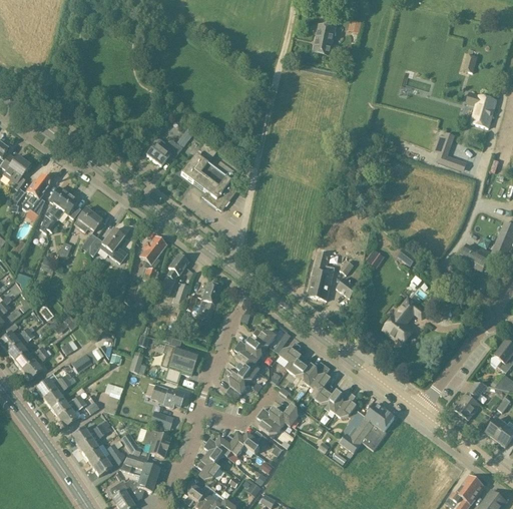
[(351,18),(349,29),(360,32),(363,21),(351,18)]
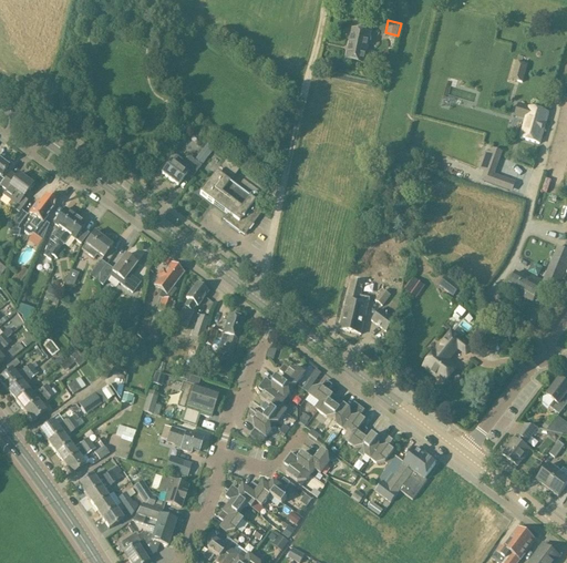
[(352,26),(346,57),(364,60),(371,29),(352,26)]
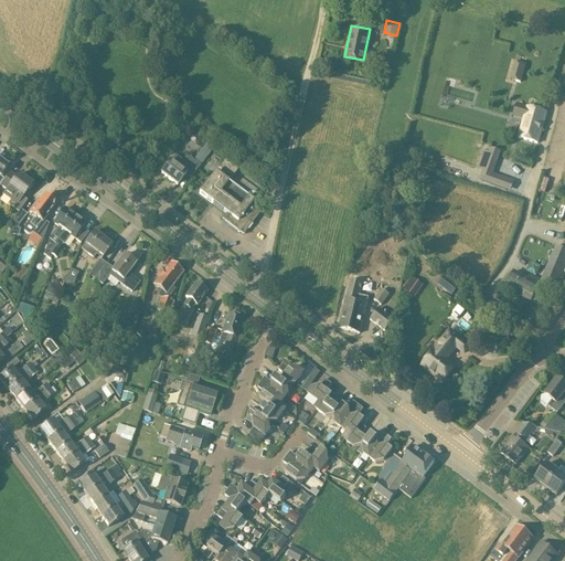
[(514,57),(510,75),(521,78),(525,61),(514,57)]
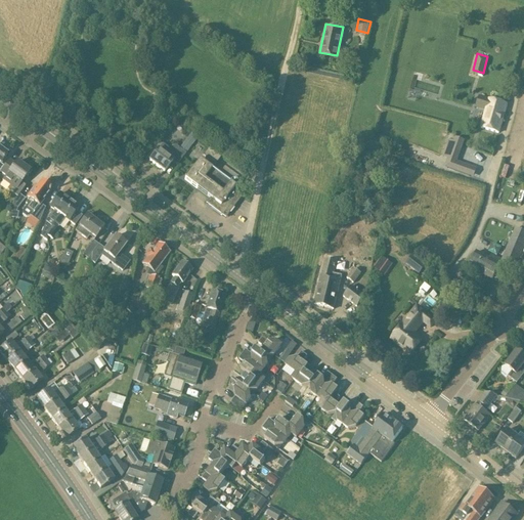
[(503,96),(490,93),(490,96),(479,92),(476,103),(486,106),(481,124),(498,129),(507,101),(501,99),(503,96)]
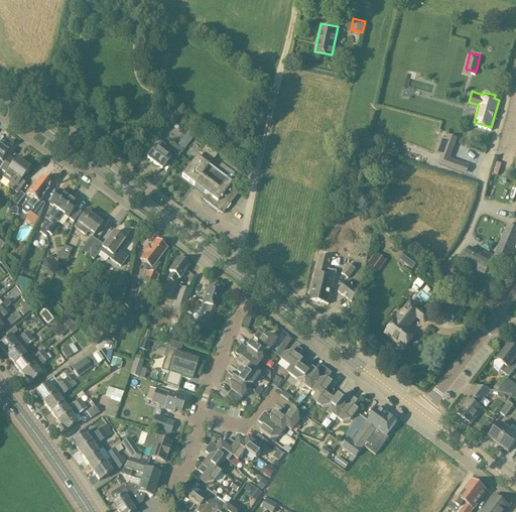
[(161,166),(169,155),(174,158),(182,148),(195,132),(190,129),(185,137),(183,135),(176,143),(172,140),(168,145),(160,138),(156,144),(155,144),(147,155),(161,166)]
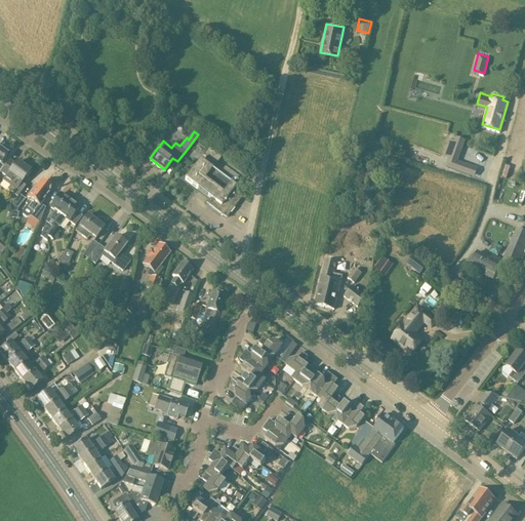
[(457,158),(465,136),(456,133),(446,164),(471,173),(474,164),(457,158)]
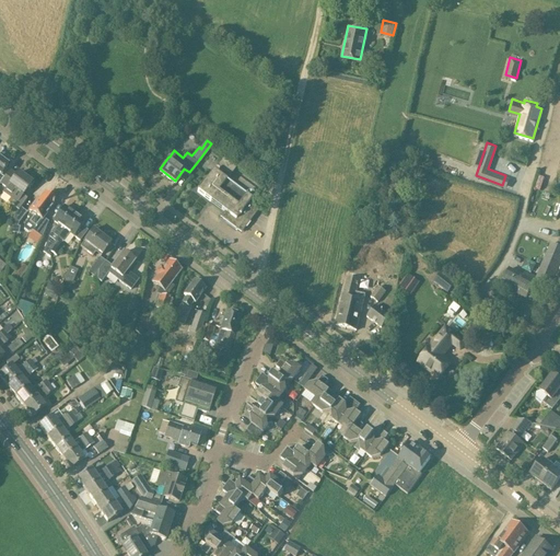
[(218,162),(230,172),(237,163),(224,153),(218,162)]
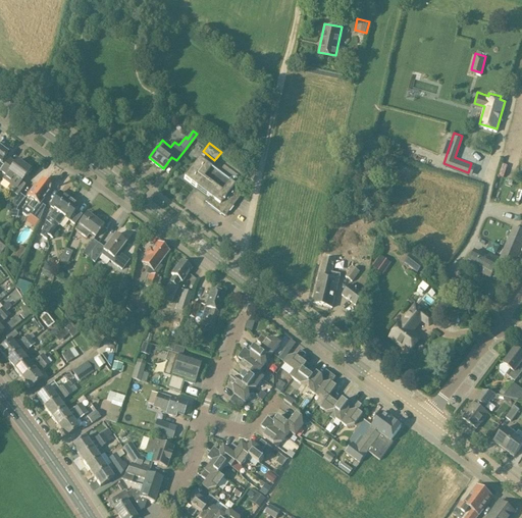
[(23,163),(17,158),(15,159),(10,155),(4,162),(0,166),(0,167),(6,172),(2,176),(9,182),(7,185),(17,193),(19,190),(25,182),(20,178),(28,169),(30,170),(33,167),(24,161),(23,163)]
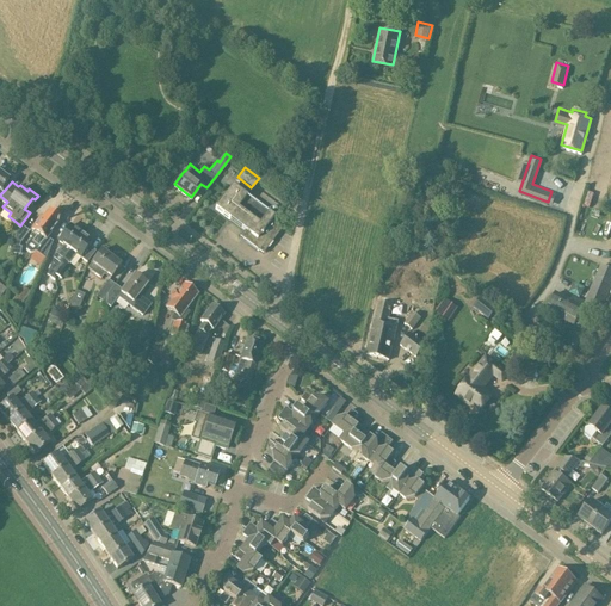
[(215,205),(245,227),(240,234),(263,251),(282,226),(271,217),(275,214),(233,183),(215,205)]
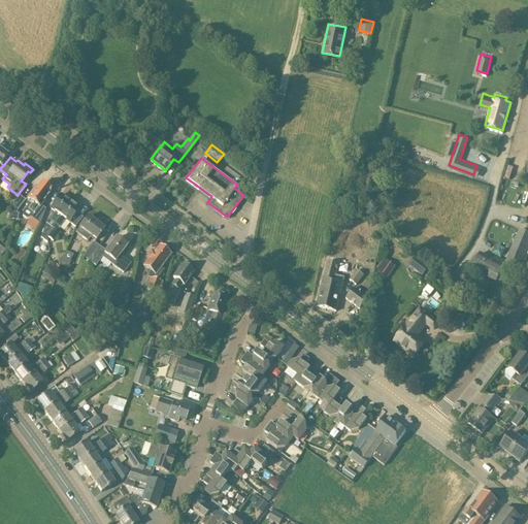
[(52,186),(51,183),(47,179),(44,181),(42,178),(36,188),(34,186),(27,195),(30,197),(28,199),(26,201),(28,203),(23,208),(23,214),(27,216),(31,215),(38,220),(40,221),(44,208),(43,207),(39,204),(53,187),(52,186)]
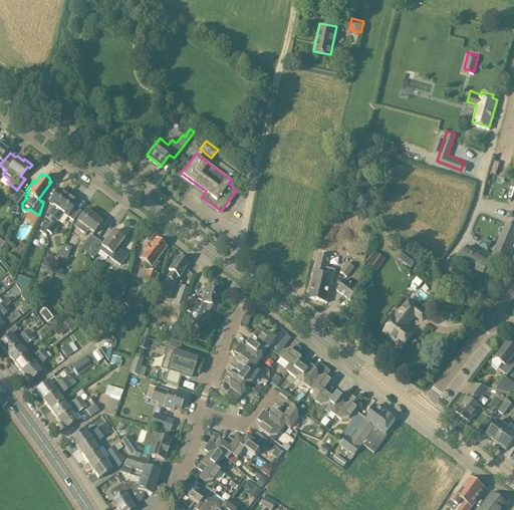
[(19,187),(17,190),(14,194),(11,210),(17,211),(18,205),(16,205),(17,201),(25,192),(19,187)]
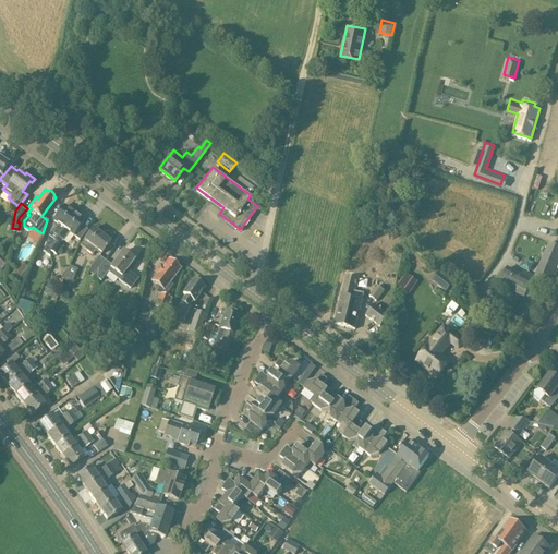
[(57,224),(56,223),(48,232),(49,233),(48,236),(44,248),(50,253),(48,247),(58,235),(57,233),(73,212),(70,208),(70,205),(68,203),(64,204),(63,203),(52,217),(58,221),(57,224)]
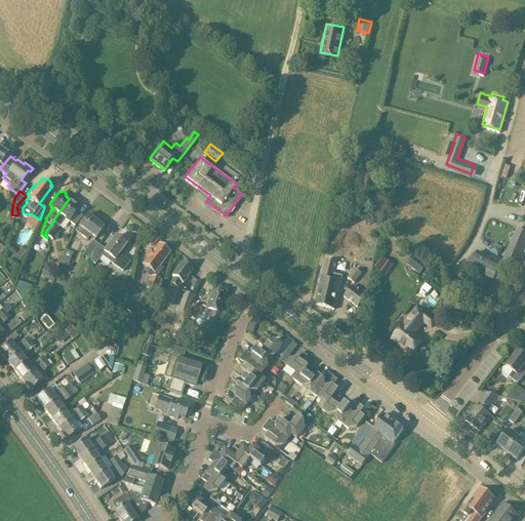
[(58,224),(64,217),(65,216),(69,219),(70,218),(75,223),(83,213),(77,208),(79,206),(79,203),(76,200),(73,202),(69,199),(53,219),(54,221),(45,232),(47,238),(47,237),(49,234),(53,237),(59,229),(56,227),(58,224)]
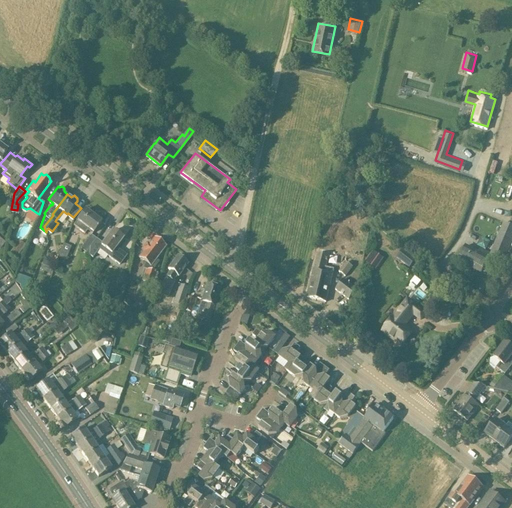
[(85,207),(77,217),(77,218),(74,222),(85,231),(88,226),(93,230),(101,219),(85,207)]
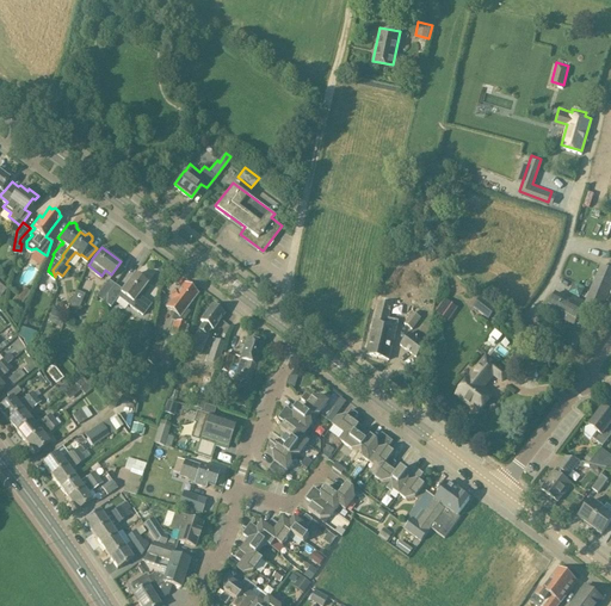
[(610,284),(610,266),(600,263),(586,298),(573,291),(571,297),(556,289),(547,307),(574,321),(575,319),(582,322),(590,309),(592,310),(593,307),(600,310),(610,284)]
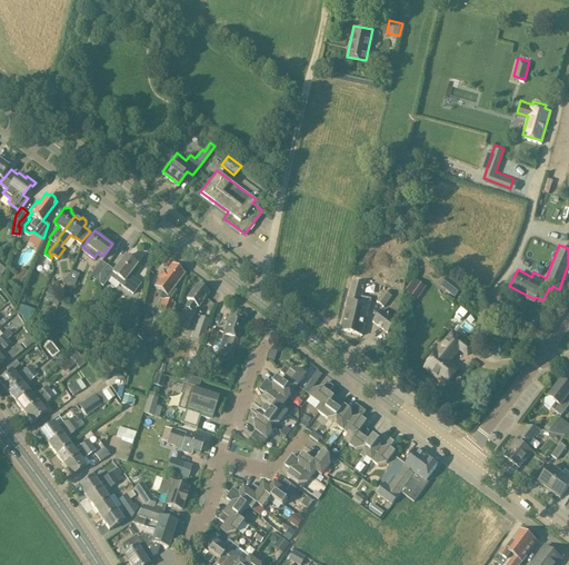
[(129,251),(127,255),(125,253),(115,267),(107,261),(100,270),(99,280),(100,280),(99,287),(102,289),(106,286),(103,284),(110,274),(133,291),(141,281),(129,271),(137,261),(136,260),(138,257),(129,251)]
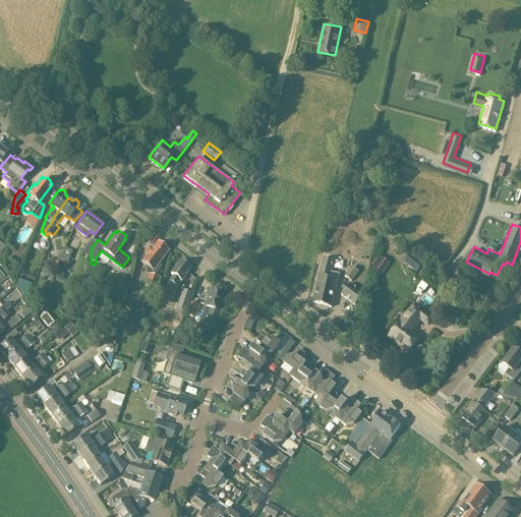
[(92,247),(98,239),(93,236),(82,250),(91,256),(92,247)]
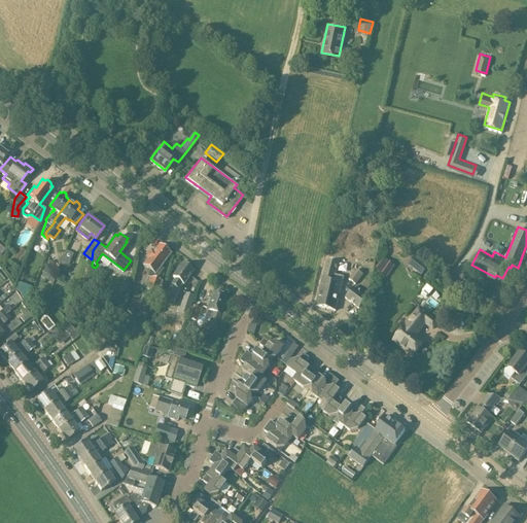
[(147,254),(142,262),(149,267),(147,274),(151,275),(149,280),(148,280),(146,286),(147,286),(147,287),(156,290),(161,277),(157,276),(164,267),(161,264),(170,250),(159,242),(153,249),(150,248),(146,254),(147,254)]
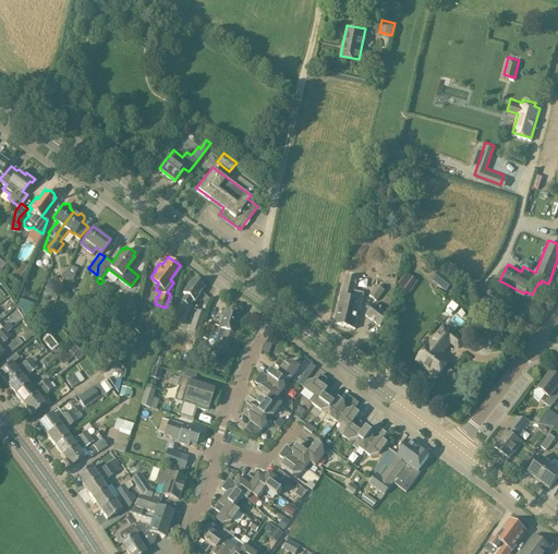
[(21,259),(11,272),(19,277),(20,277),(22,275),(23,275),(24,273),(23,272),(28,264),(21,259)]
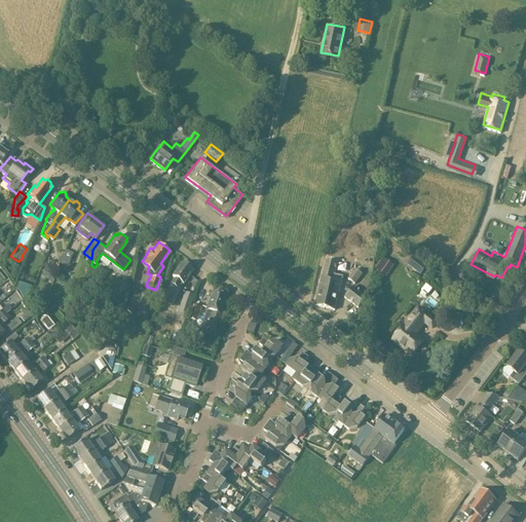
[(68,264),(73,251),(66,248),(61,262),(68,264)]
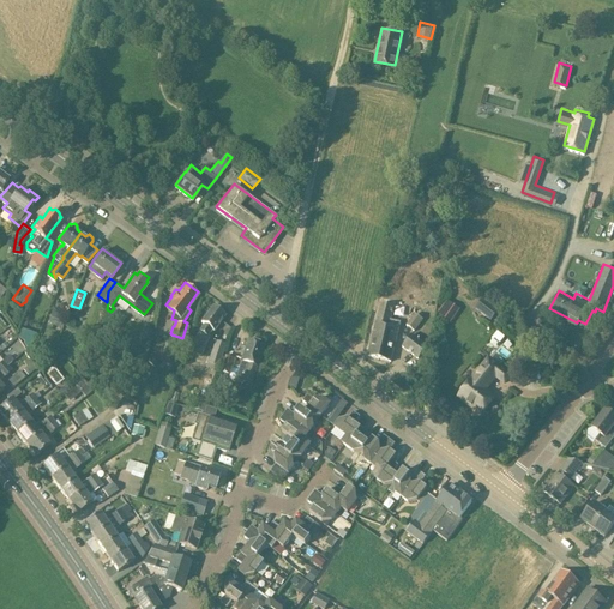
[(485,293),(476,305),(492,317),(501,305),(488,295),(485,293)]
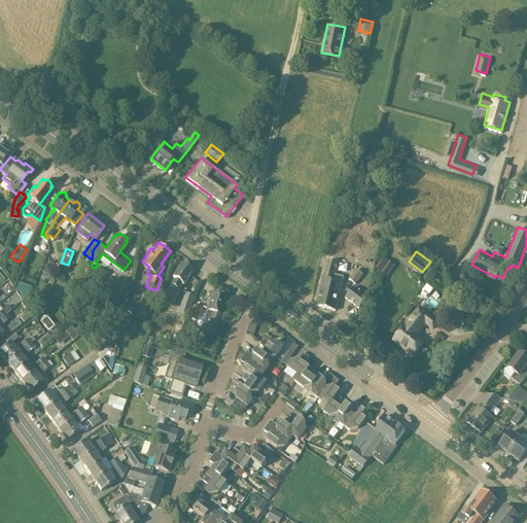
[(336,308),(344,274),(336,272),(340,254),(328,252),(316,303),(336,308)]
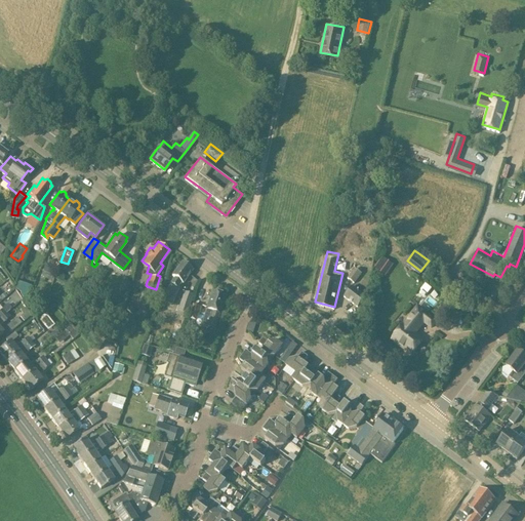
[(390,263),(381,256),(375,264),(384,271),(390,263)]
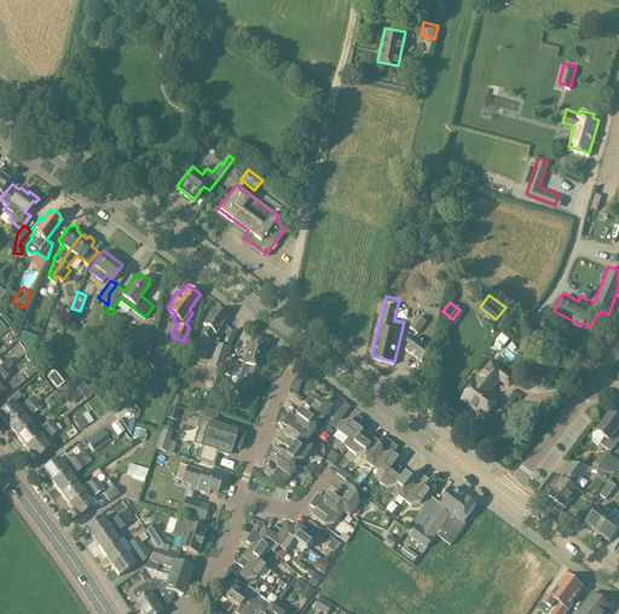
[(217,330),(227,314),(214,306),(203,322),(207,324),(202,330),(195,343),(191,353),(203,358),(207,348),(203,347),(209,336),(214,329),(217,330)]
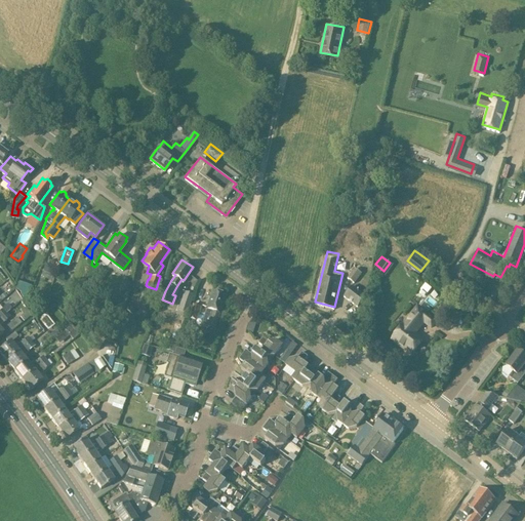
[(49,271),(51,267),(45,264),(41,273),(51,278),(53,273),(49,271)]
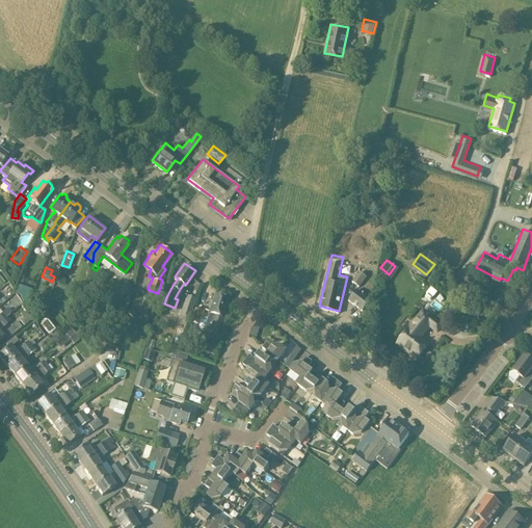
[(360,285),(367,274),(360,269),(352,280),(360,285)]
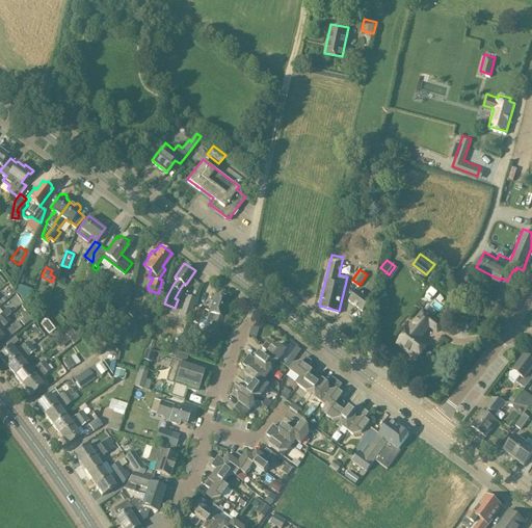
[(28,295),(31,286),(18,281),(15,290),(28,295)]
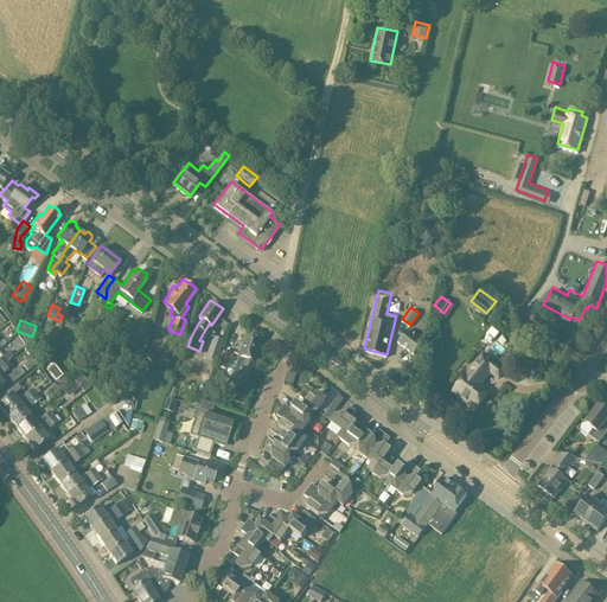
[(144,320),(140,333),(148,334),(152,322),(144,320)]
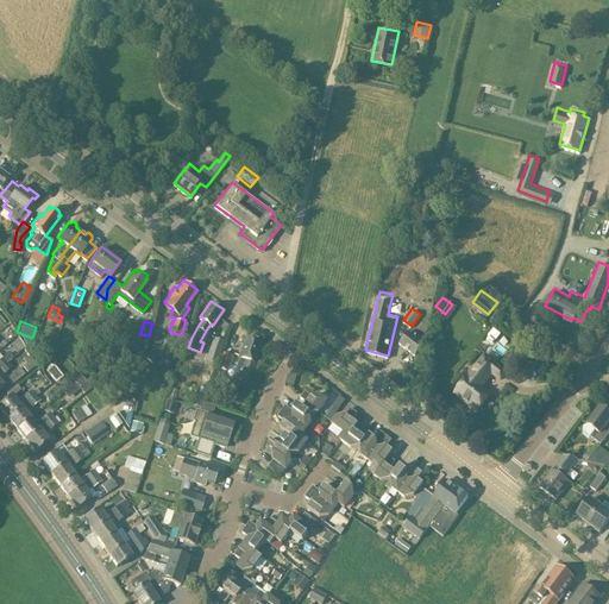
[(400,341),(415,353),(425,340),(409,328),(400,341)]
